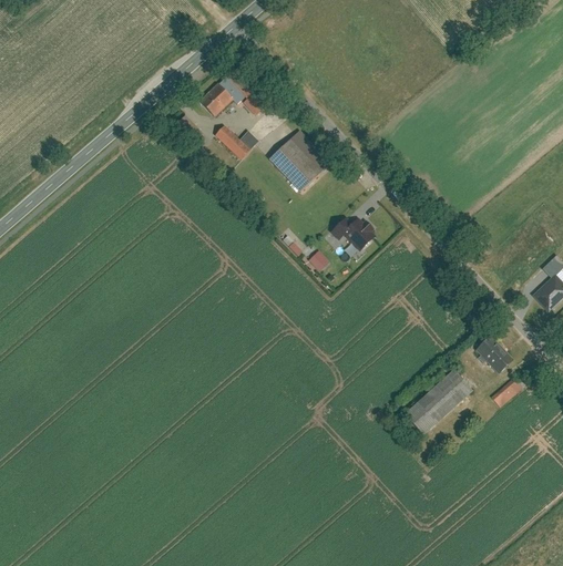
[(223,76),(196,103),(211,117),(237,92),(223,76)]
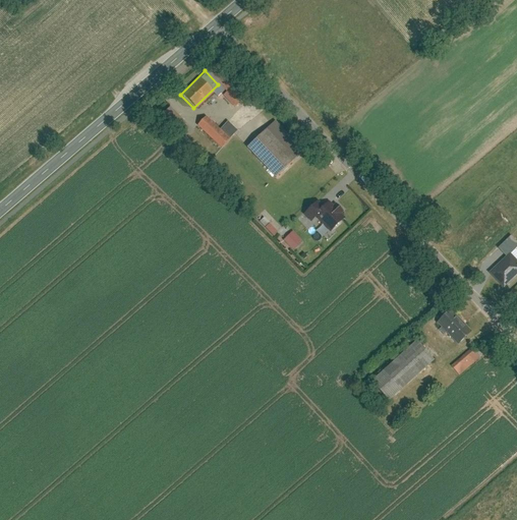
[(185,121),(169,106),(162,113),(178,128),(185,121)]
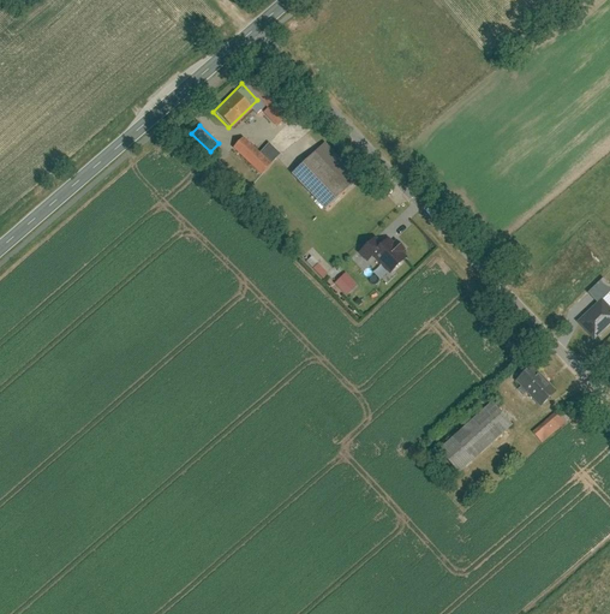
[(259,151),(241,136),(232,147),(259,172),(270,161),(259,151)]
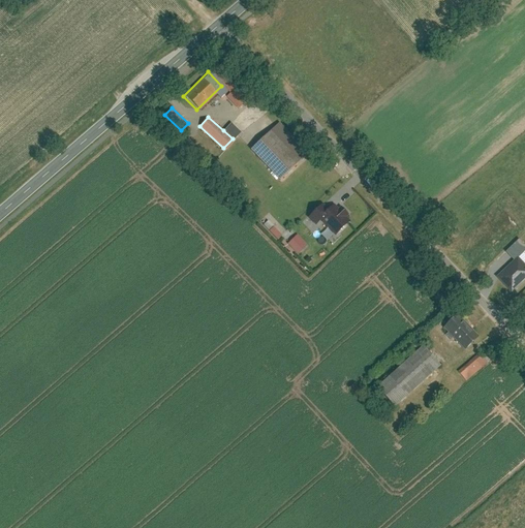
[(230,121),(223,130),(233,138),(240,129),(230,121)]
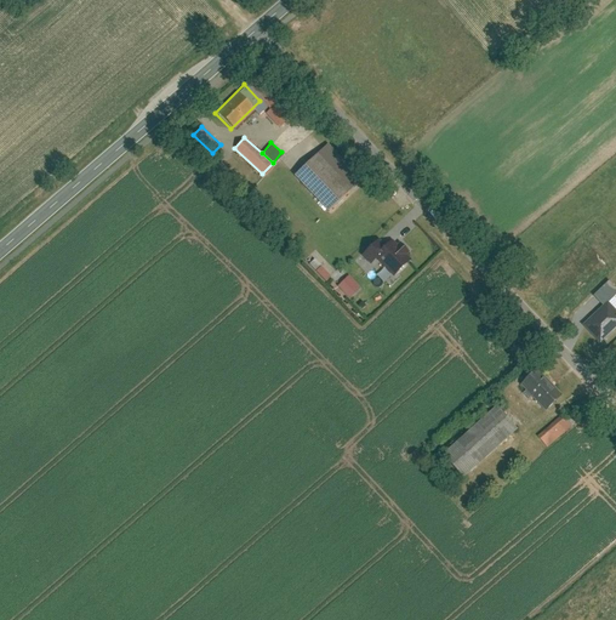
[(361,180),(326,143),(295,175),(329,210),(361,180)]
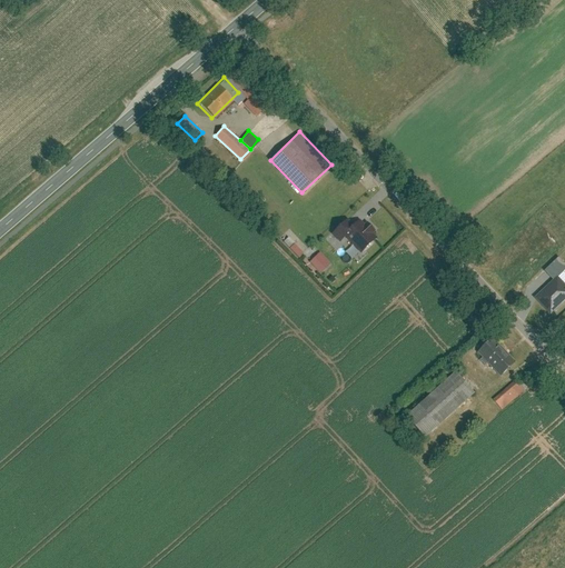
[(344,218),(328,233),(336,242),(353,227),(344,218)]
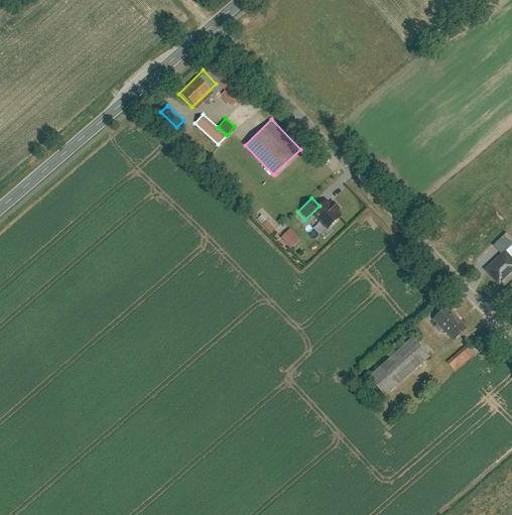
[(341,215),(327,201),(321,206),(312,214),(327,229),(341,215)]
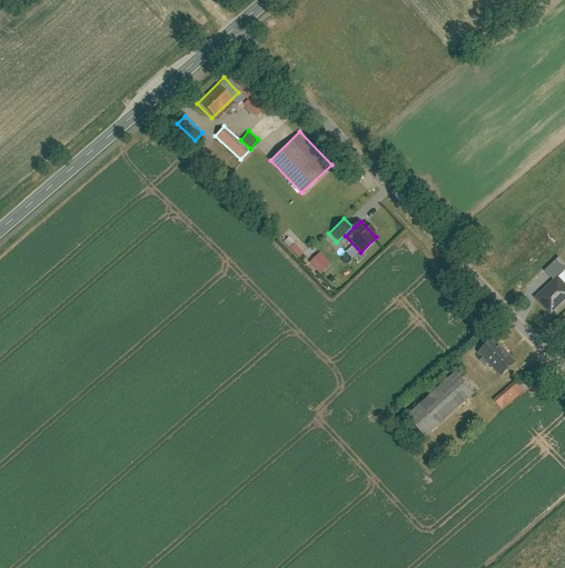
[(330,262),(319,250),(308,261),(319,272),(330,262)]
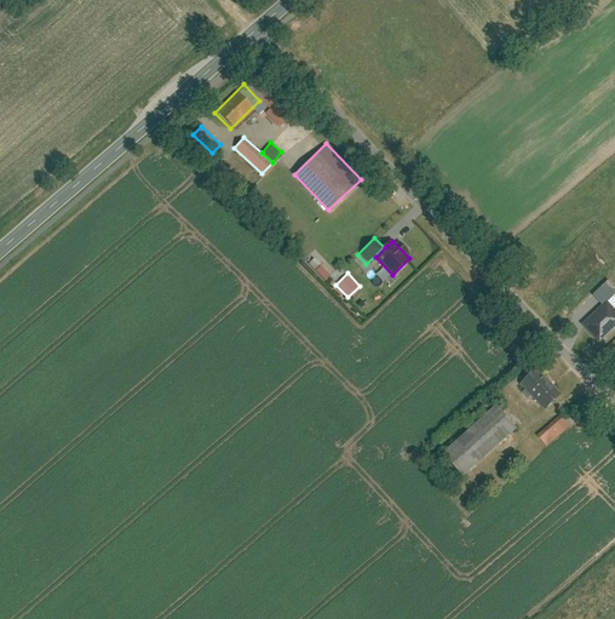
[(614,322),(614,302),(609,296),(579,325),(596,342),(614,322)]
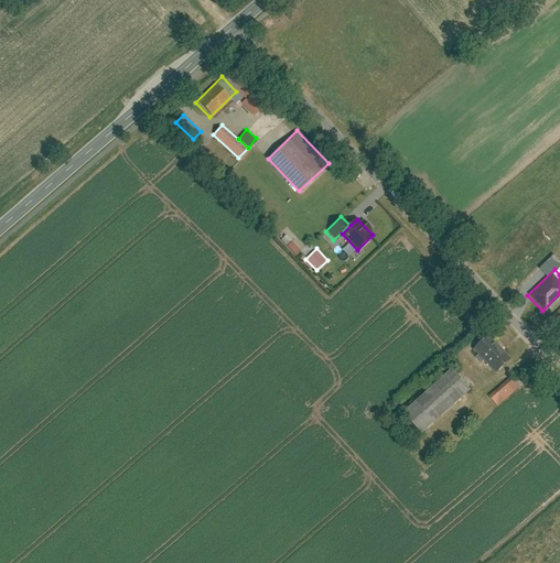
[(482,336),(469,348),(491,372),(507,358),(492,340),(488,344),(482,336)]
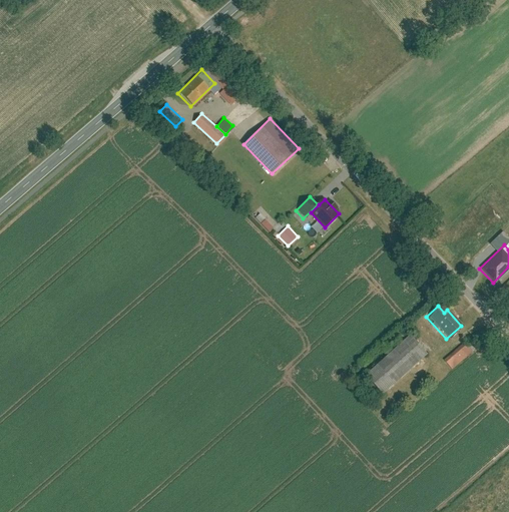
[(409,335),(366,374),(383,393),(426,354),(409,335)]
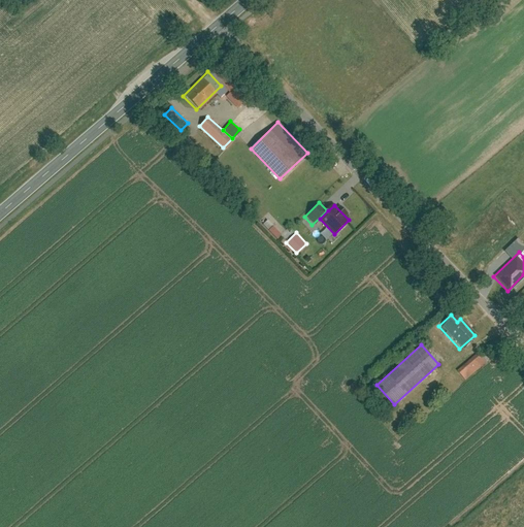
[(478,351),(456,369),(464,380),(486,361),(478,351)]
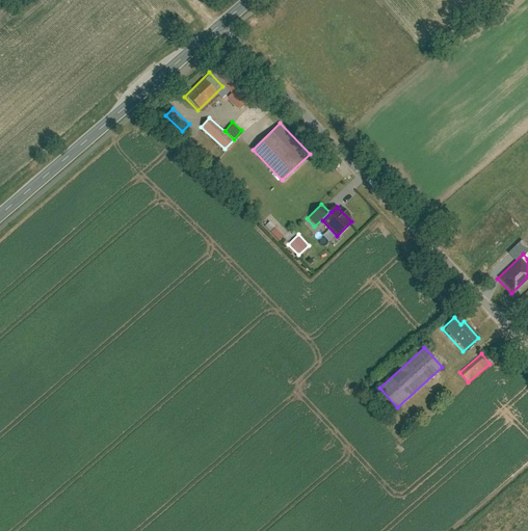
All buildings are outlined.
